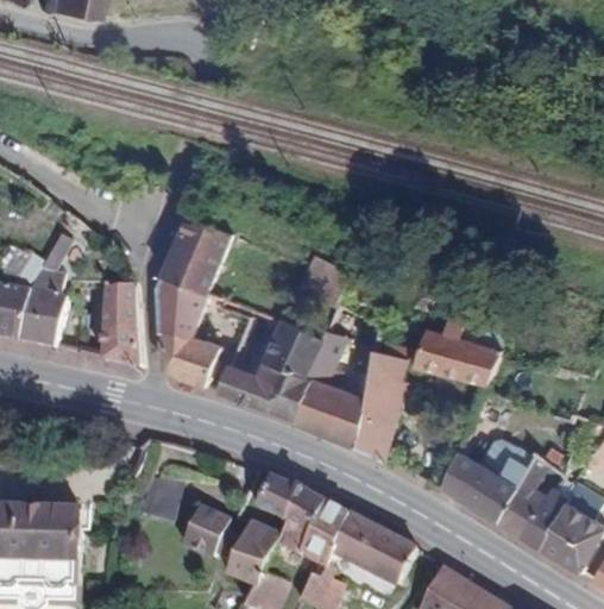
[(37,0),(38,1),(87,13),(90,0),(37,0)]
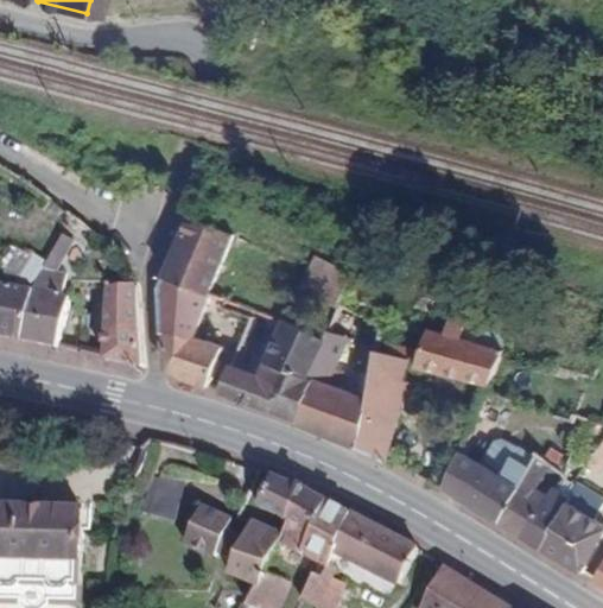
[(162,273),(207,291),(228,233),(184,211),(162,273)]
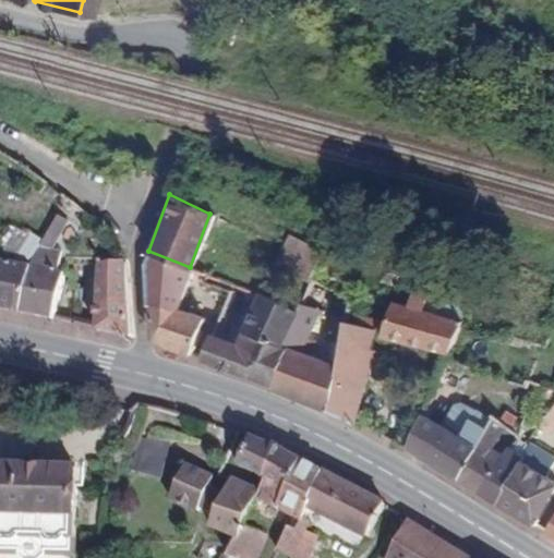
[(37,245),(49,249),(63,220),(53,215),(37,245)]
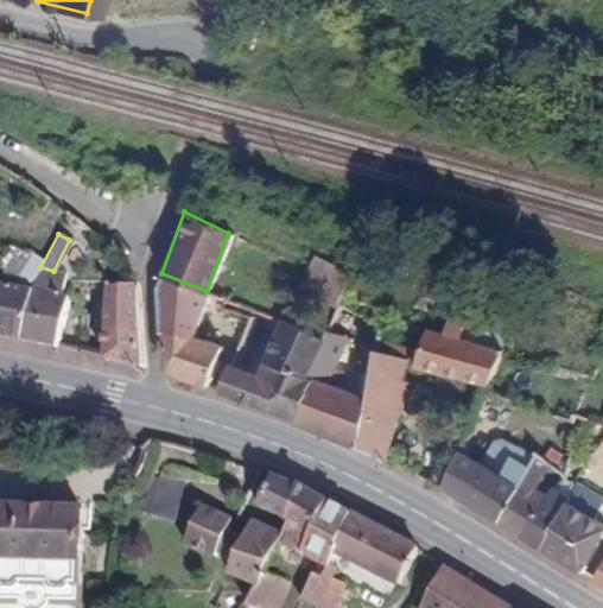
[(258,259),(304,272),(308,264),(296,260),(260,249),(258,259)]
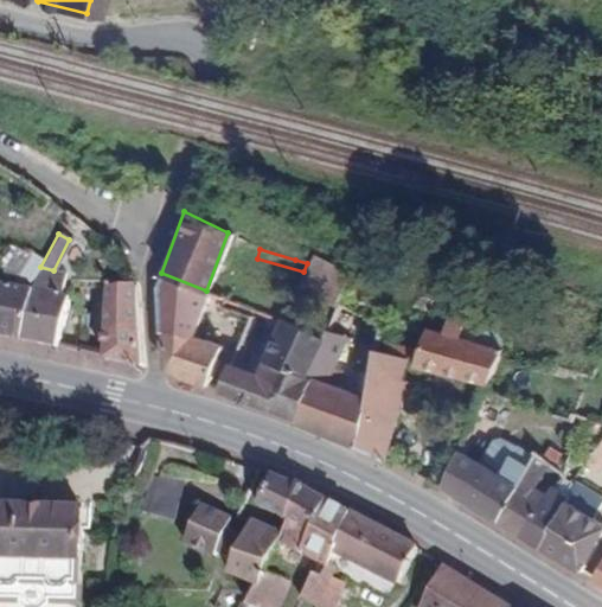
[(2,251),(0,264),(0,272),(32,278),(36,257),(2,251)]
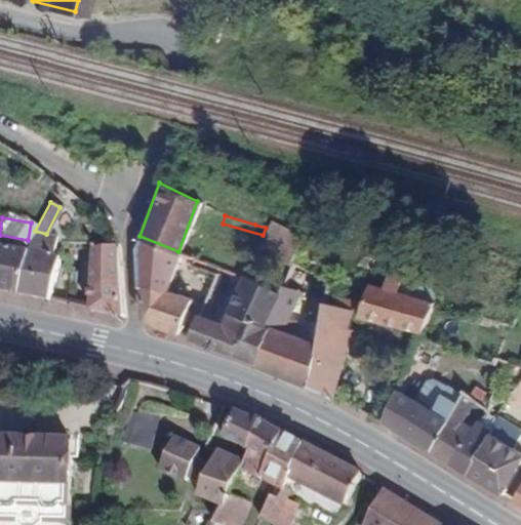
[(269,219),(258,217),(255,225),(266,228),(269,219)]
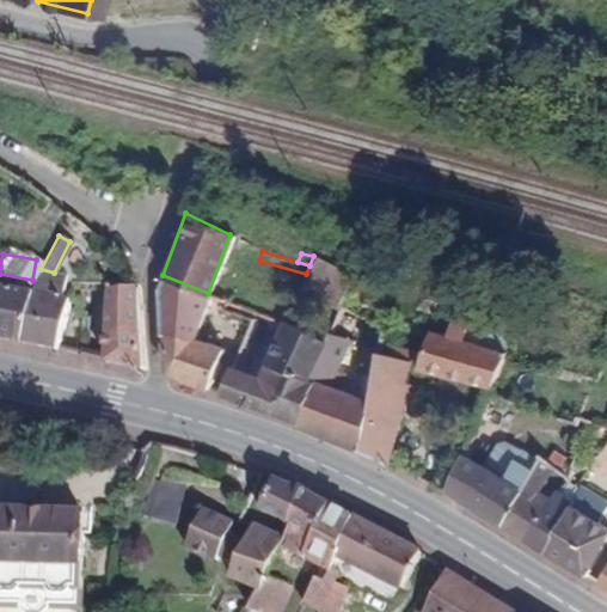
[(310,265),(306,274),(300,289),(336,305),(349,273),(313,256),(310,265)]
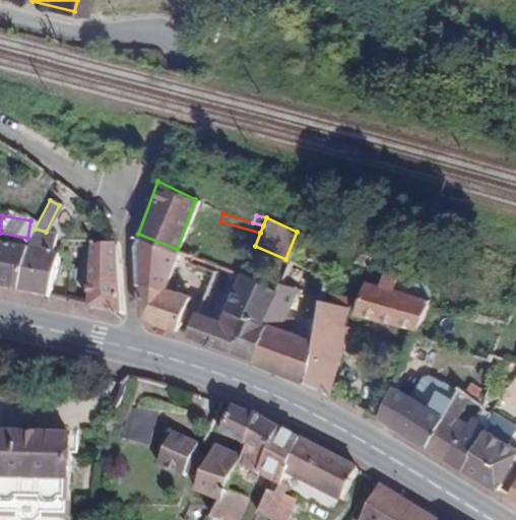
[(132,246),(135,274),(164,285),(177,249),(138,234),(132,246)]
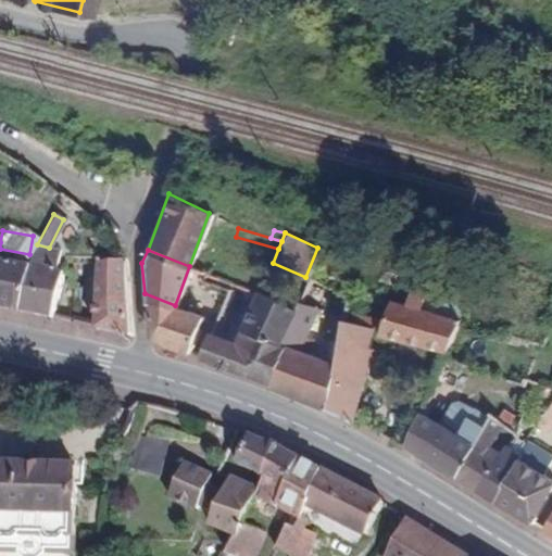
[(128,333),(123,258),(99,257),(92,325),(128,333)]
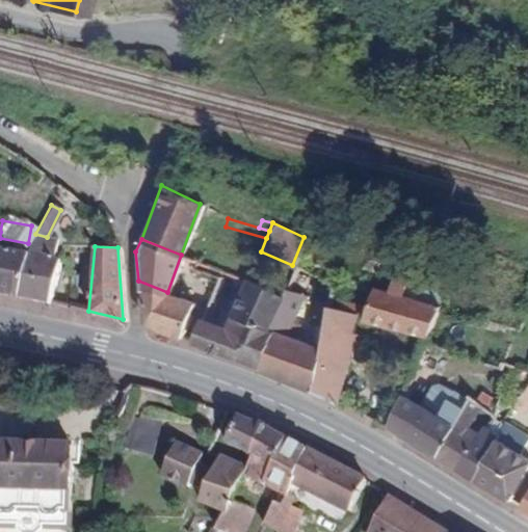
[(0,291),(17,294),(26,253),(0,247),(0,291)]
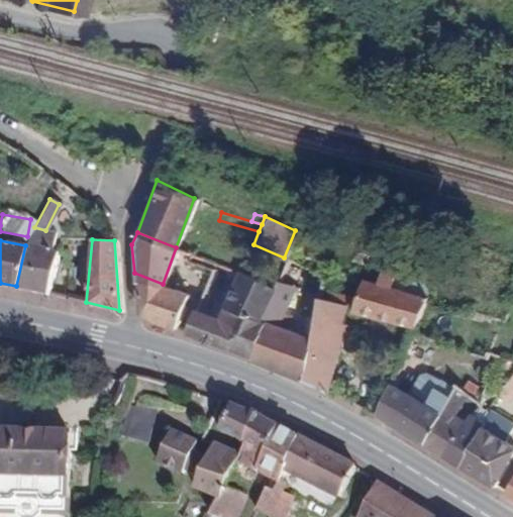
[(56,251),(49,249),(25,245),(16,286),(44,292),(56,251)]
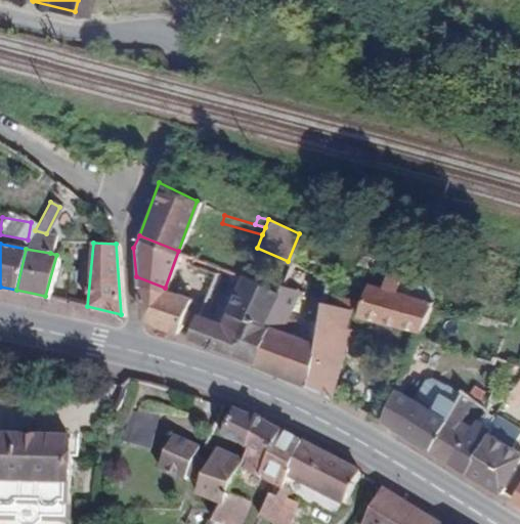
[(305,382),(329,393),(349,328),(343,325),(348,310),(419,328),(431,301),(401,292),(392,290),(397,272),(383,268),(378,286),(364,281),(358,302),(330,296),(328,304),(318,302),(312,342),(305,382)]
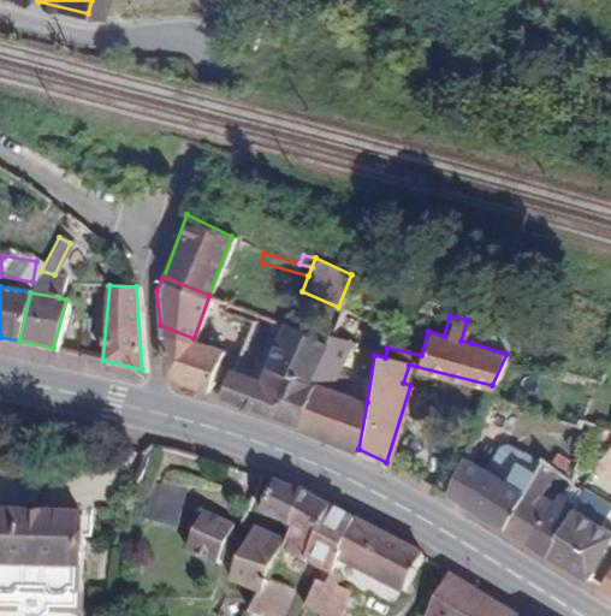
[(259,379),(231,367),(220,394),(296,421),(325,342),(283,323),(259,379)]
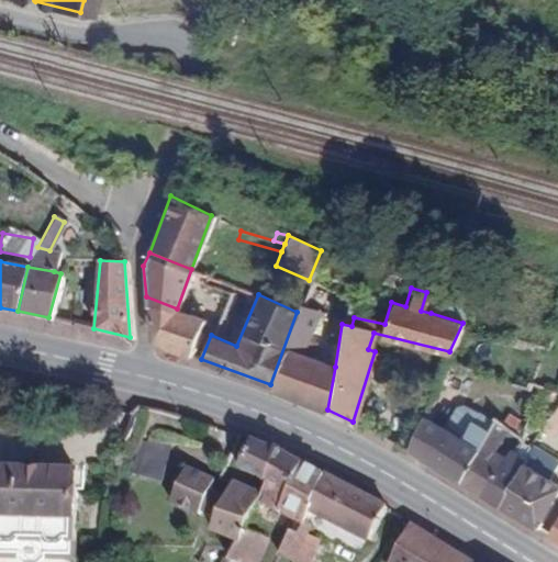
[(470,306),(436,295),(431,313),(462,323),(470,306)]
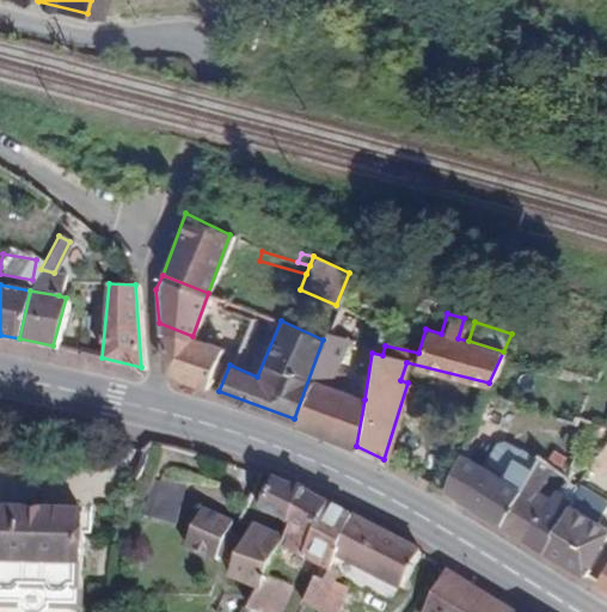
[(206,387),(221,349),(192,336),(159,323),(164,372),(206,387)]
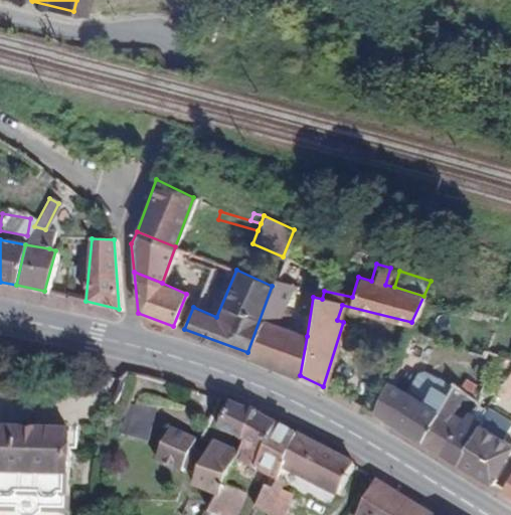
[(275,279),(272,286),(247,352),(246,354),(300,375),(307,336),(276,324),(291,285),(275,279)]
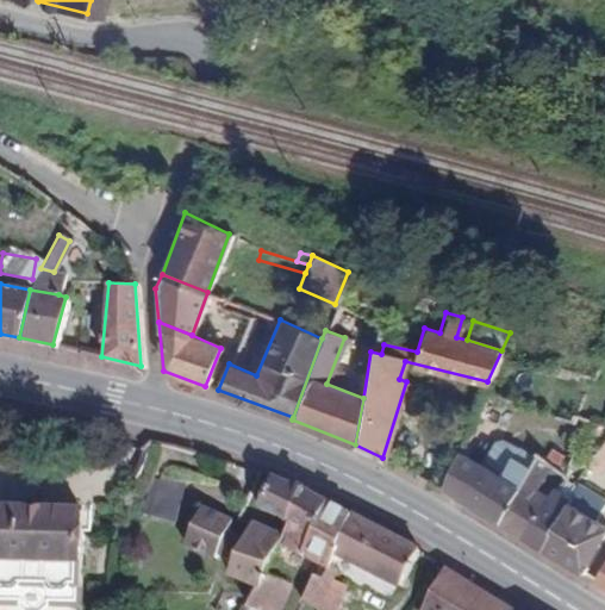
[(581,428),(591,431),(599,418),(591,414),(586,418),(581,428)]
